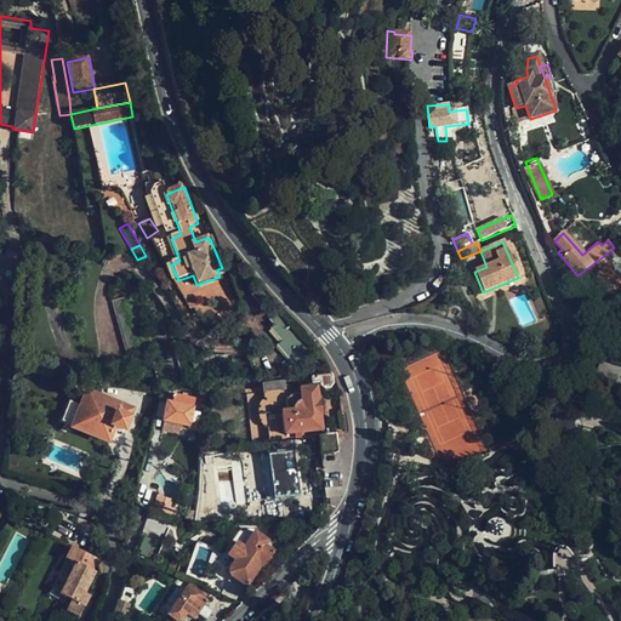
[(615,255),(611,250),(596,262),(599,267),(615,255)]
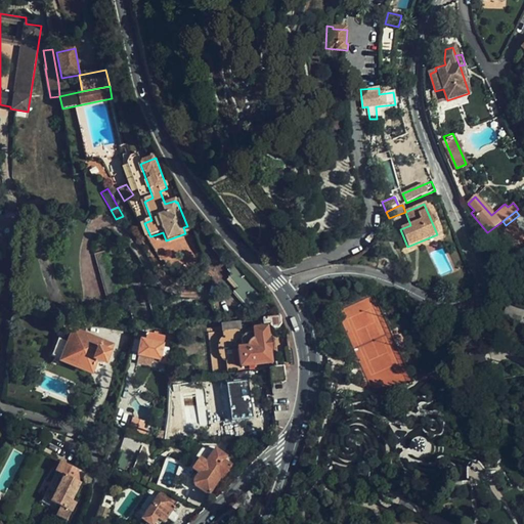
[(407,247),(400,229),(393,232),(393,233),(396,241),(400,249),(407,247)]
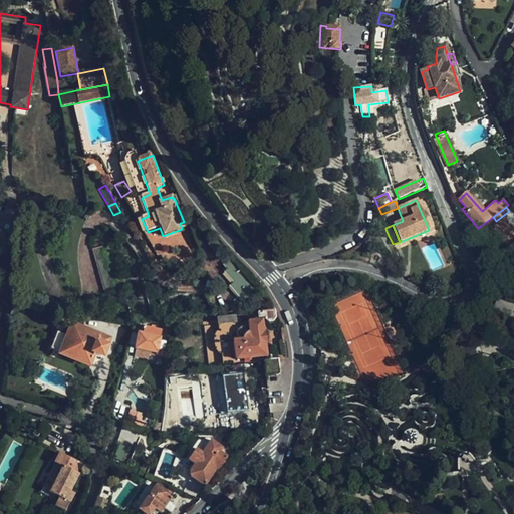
[(216,241),(210,246),(220,257),(226,252),(216,241)]
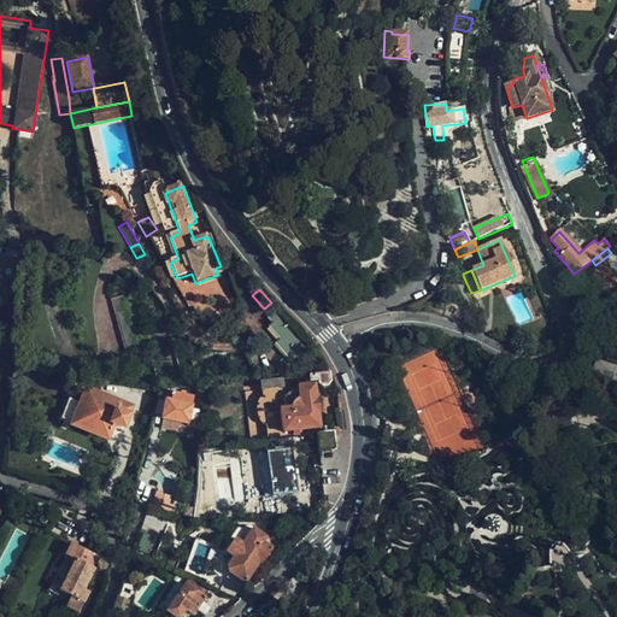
[(450,303),(445,318),(460,323),(465,306),(450,303)]
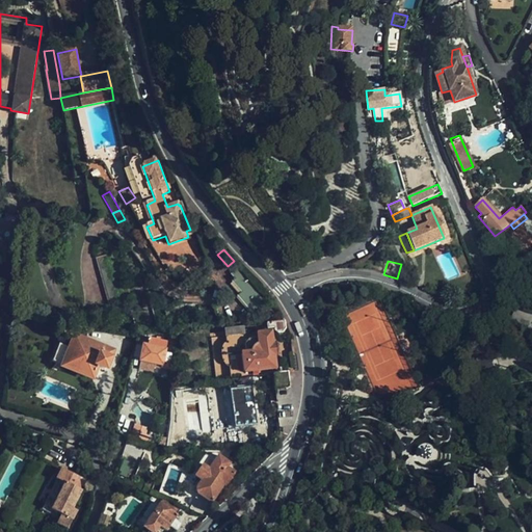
[(286,330),(285,324),(284,322),(266,324),(267,330),(272,329),(277,335),(283,334),(286,330)]
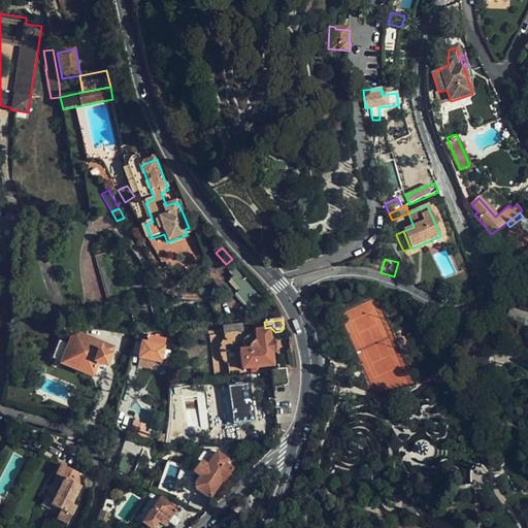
[(223,328),(229,377),(243,375),(243,370),(274,366),(272,354),(275,354),(274,341),(270,342),(269,330),(256,332),(255,324),(223,328)]
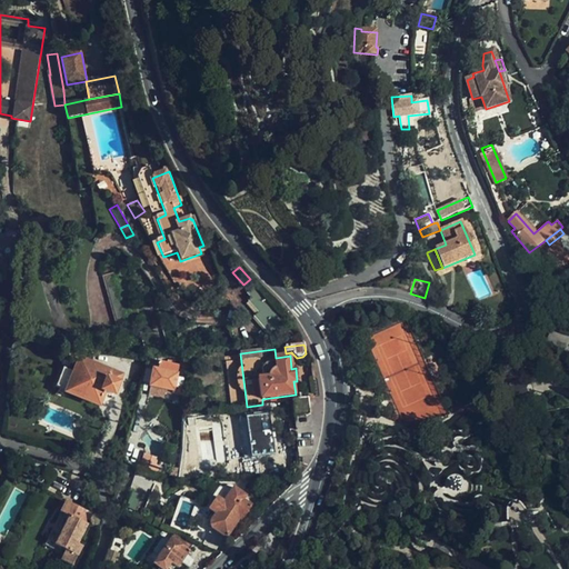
[(176,377),(179,360),(167,360),(166,363),(159,362),(158,368),(153,367),(149,387),(163,389),(172,390),(172,393),(180,395),(183,378),(176,377)]
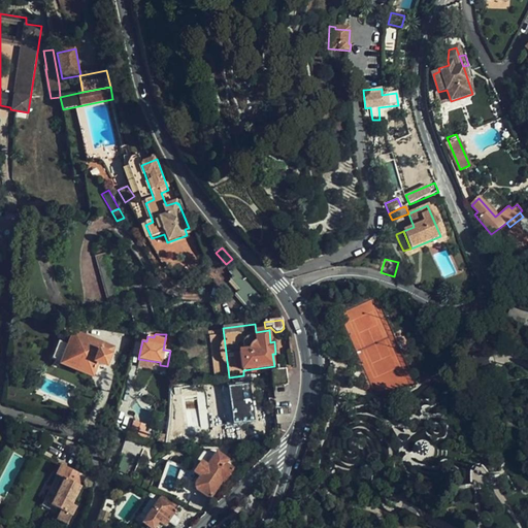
[(68,348),(58,343),(52,361),(91,376),(96,364),(103,367),(110,351),(72,336),(68,348)]
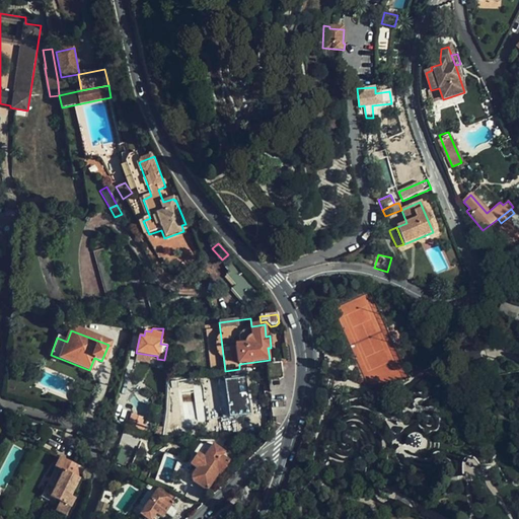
[(148,362),(149,355),(136,353),(135,360),(148,362)]
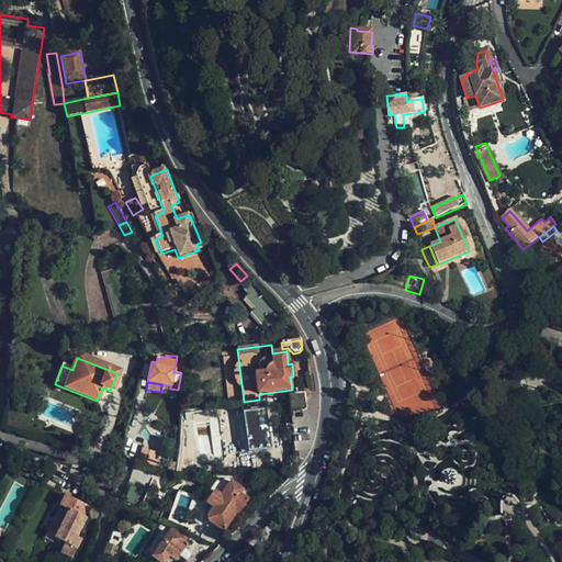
[(287,396),(289,413),(305,411),(303,394),(287,396)]
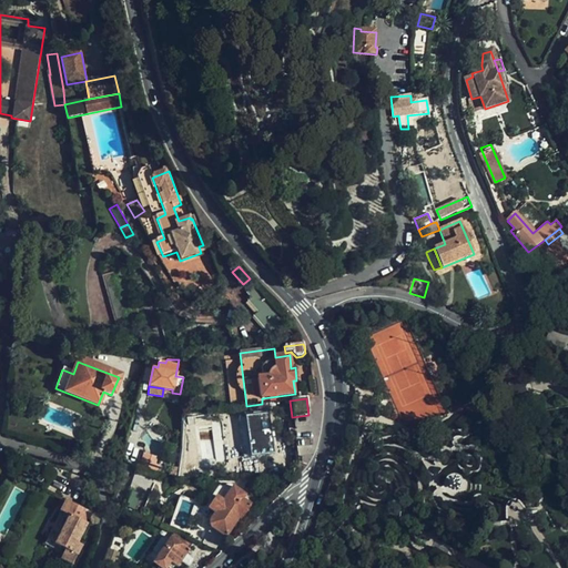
[(245,418),(251,457),(274,454),(269,415),(245,418)]
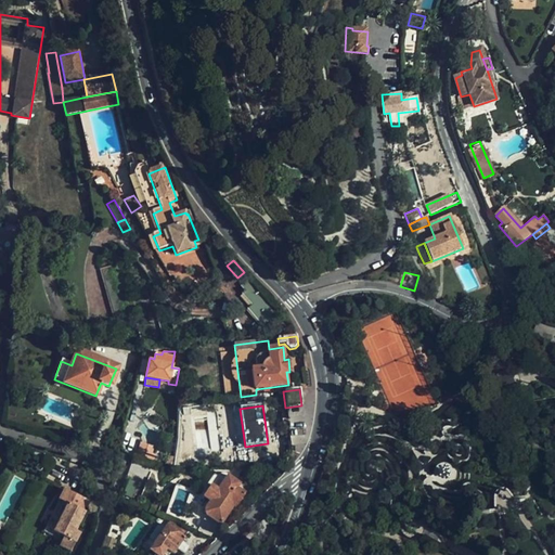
[(240,447),(245,447),(240,409),(234,410),(240,447)]
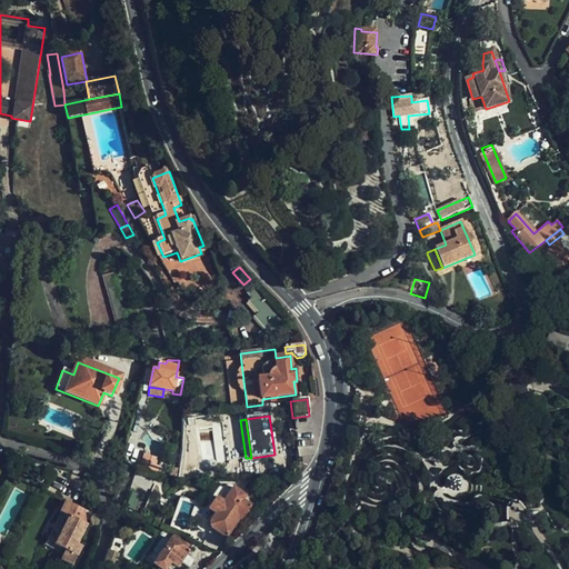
[(179,447),(168,443),(167,443),(161,459),(177,462),(179,452),(179,447)]
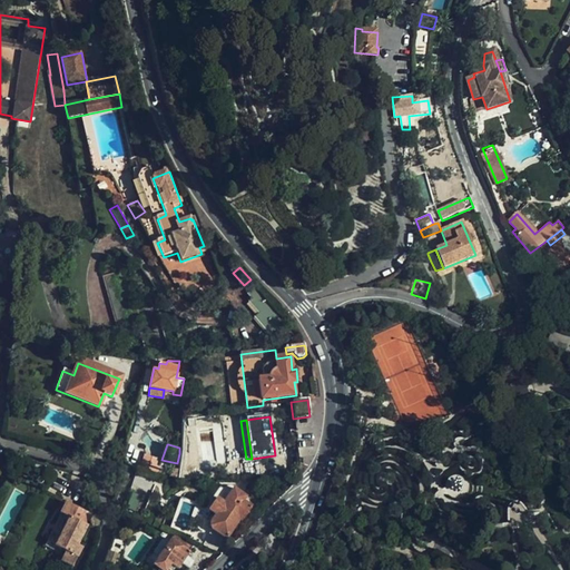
[(158,460),(144,457),(140,472),(155,475),(156,472),(157,473),(159,467),(156,467),(158,460)]
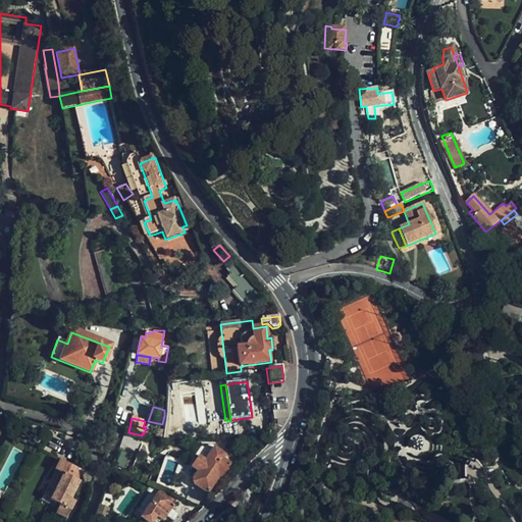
[(224,456),(213,449),(204,462),(199,458),(192,468),(198,472),(193,479),(193,483),(208,493),(219,476),(221,477),(229,465),(222,460),(224,456)]
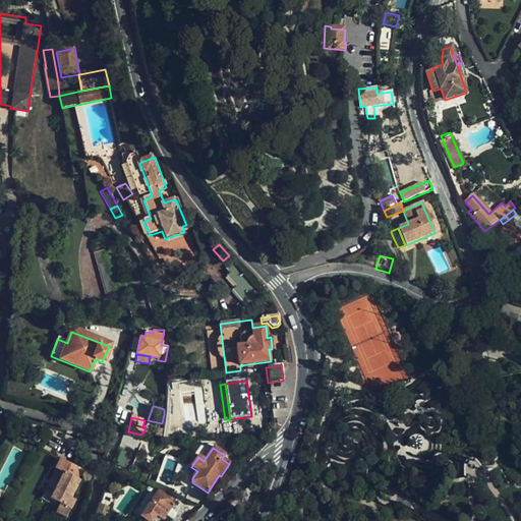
[(130,456),(124,454),(119,466),(125,468),(130,456)]
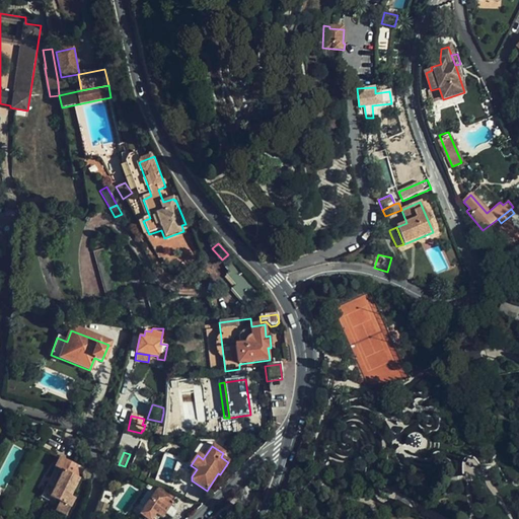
[(78,466),(60,457),(43,493),(60,502),(56,511),(65,516),(69,507),(66,505),(79,477),(78,466)]
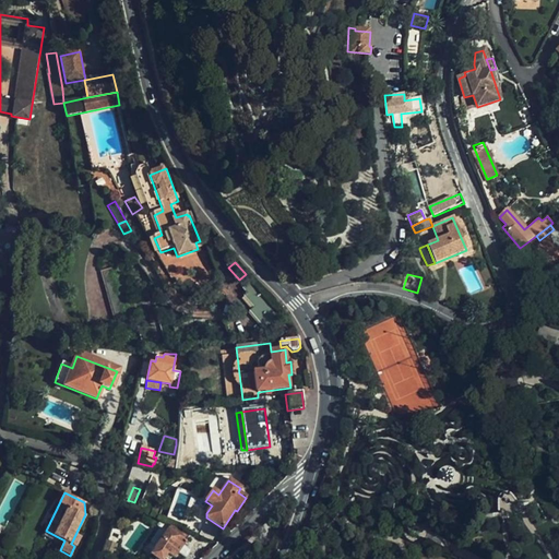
[(173,523),(152,554),(159,558),(164,558),(166,557),(168,552),(171,555),(175,557),(179,552),(187,557),(199,540),(194,537),(194,538),(173,523)]
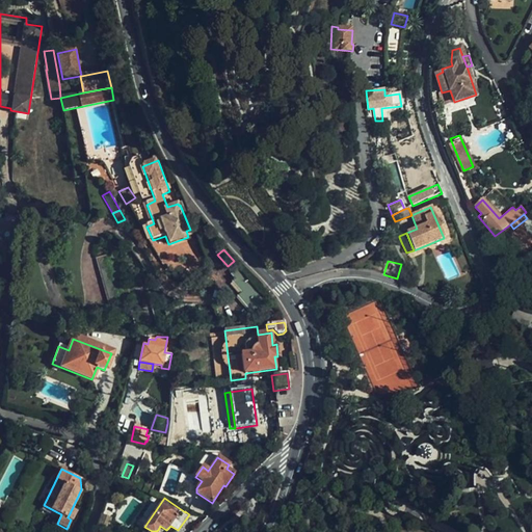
[(106,502),(97,531),(100,531),(106,531),(121,507),(106,502)]
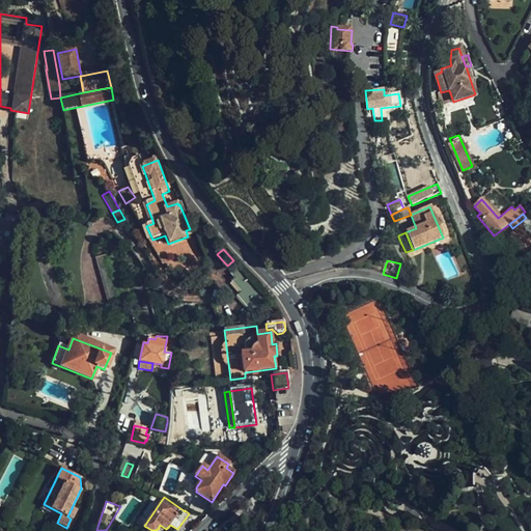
[(71,519),(66,528),(67,528),(76,510),(72,507),(67,516),(71,519)]
